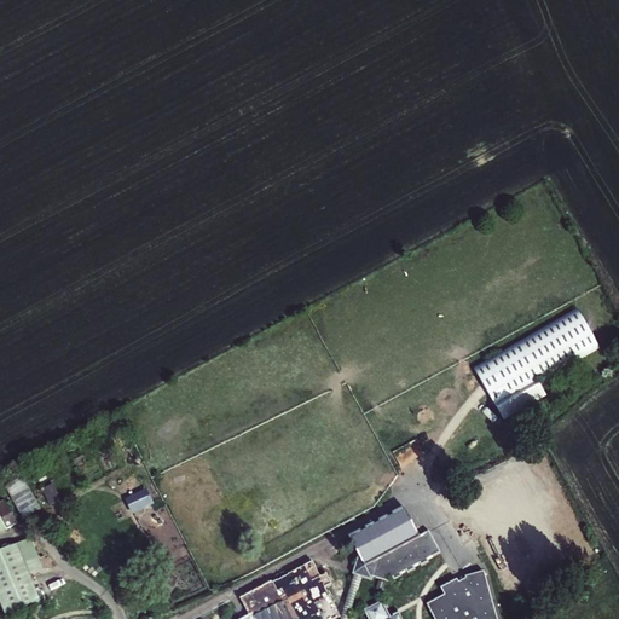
[(492,405),(595,348),(573,308),(470,366),(492,405)]
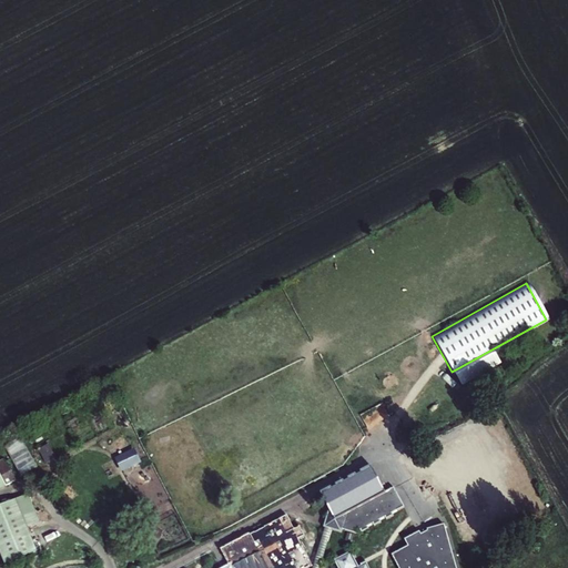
[(21,439),(4,448),(20,476),(36,467),(21,439)]
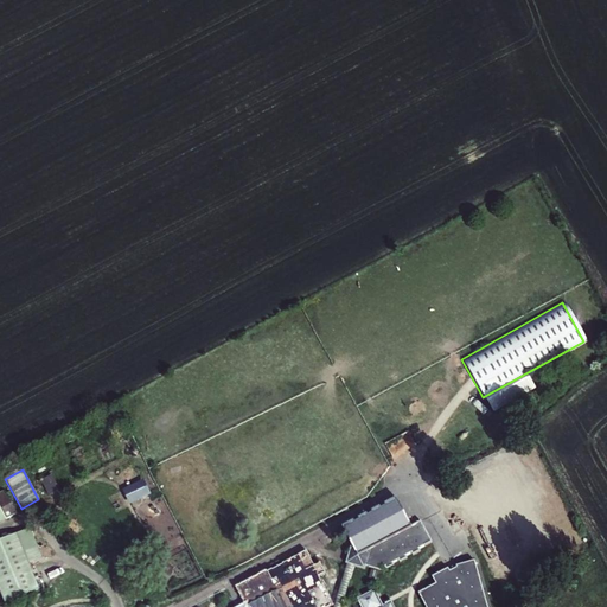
[(49,493),(58,489),(52,475),(42,480),(49,493)]
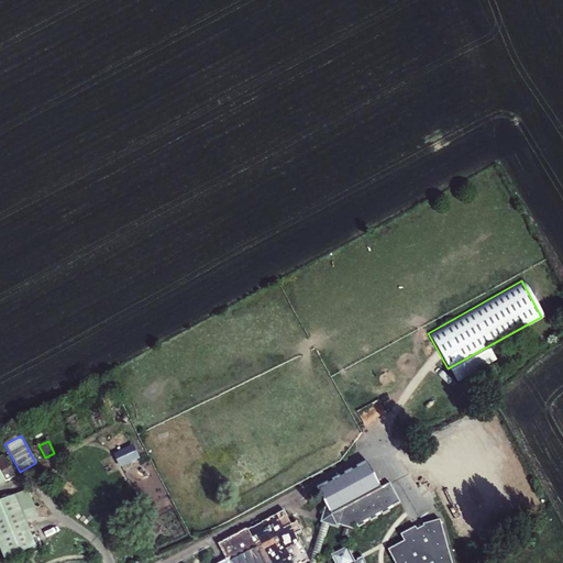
[(3,481),(13,475),(3,459),(0,461),(0,483),(4,482),(3,481)]
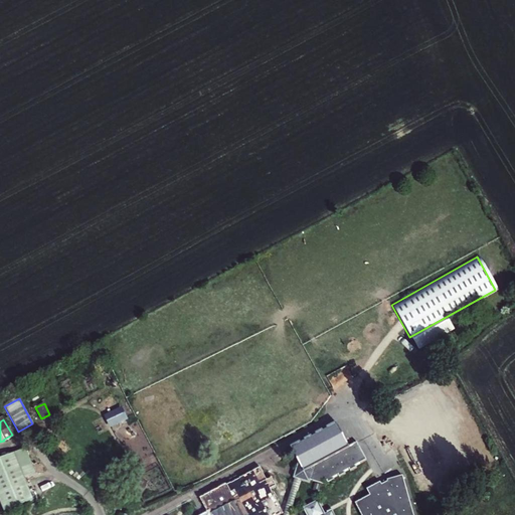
[(287,447),(296,461),(291,477),(292,477),(299,480),(307,482),(308,479),(320,482),(323,481),(325,483),(332,479),(330,477),(335,474),(336,476),(342,472),(341,470),(345,468),(347,470),(354,466),(352,464),(363,458),(353,441),(350,435),(342,439),(332,420),(287,447)]
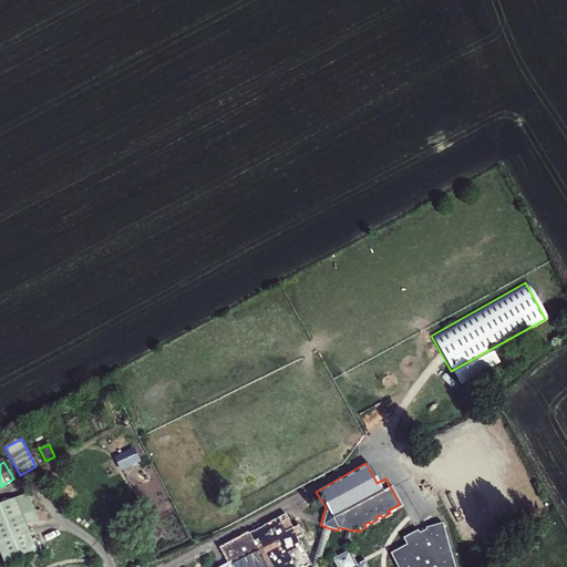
[(0,533),(10,528),(0,507),(0,533)]
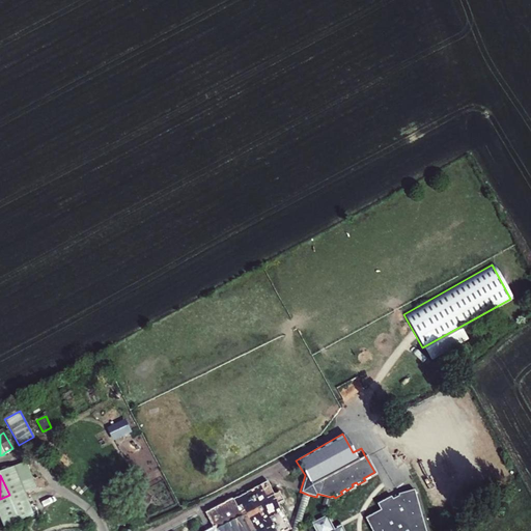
[(344,530),(340,523),(332,527),(325,513),(310,521),(315,530),(286,530),(282,523),(284,523),(271,497),(266,499),(258,485),(232,500),(238,511),(244,508),(248,514),(218,530),(216,527),(207,530),(344,530)]
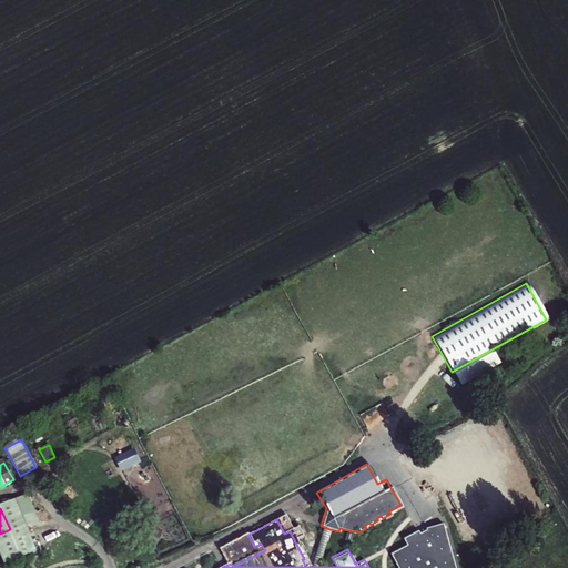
[(408,547),(392,556),(398,567),(456,567),(445,525),(427,530),(428,531),(422,535),(419,533),(405,540),(408,547)]
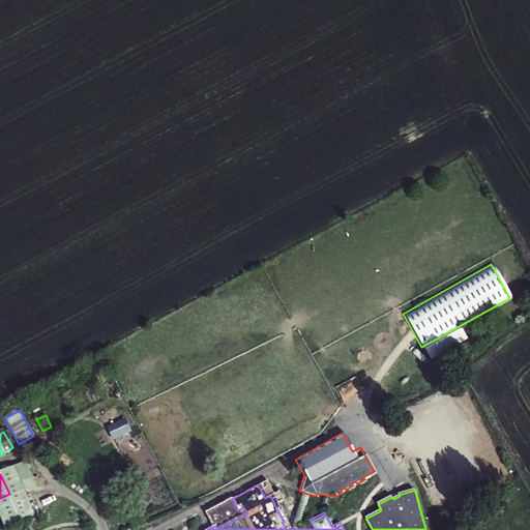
[(295,529),(307,494),(300,491),(288,529),(295,529)]
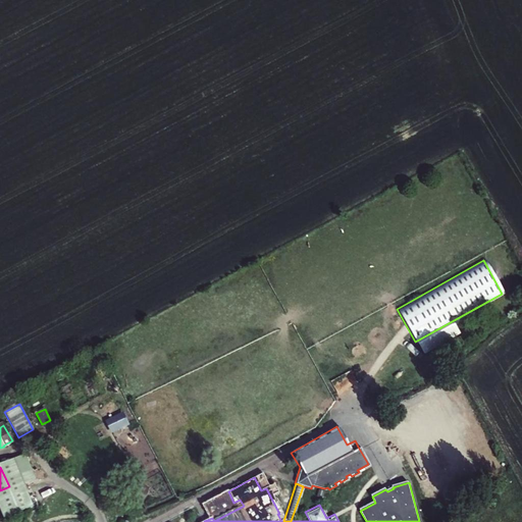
[(0,490),(0,509),(16,502),(9,486),(0,490)]
